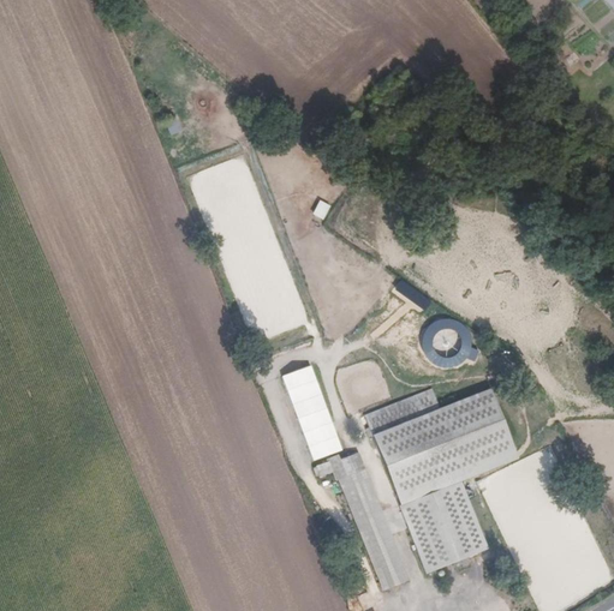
[(583,55),(576,47),(565,57),(572,65),(583,55)]
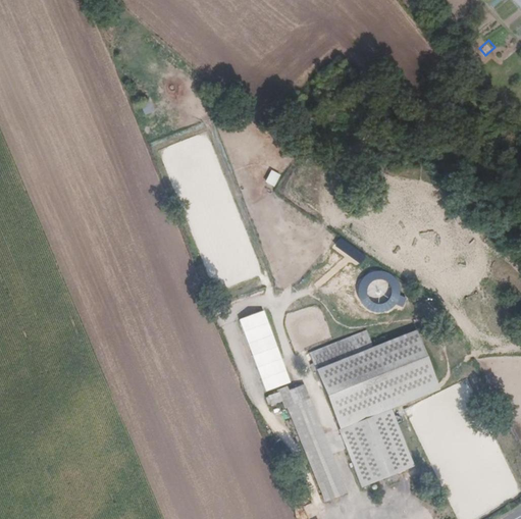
[(282,172),(272,167),(266,178),(275,184),(282,172)]
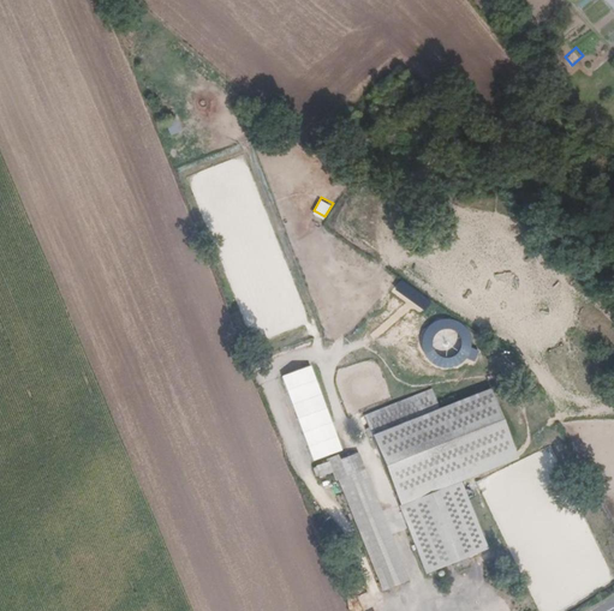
[(311,365),(281,376),(313,460),(343,449),(311,365)]
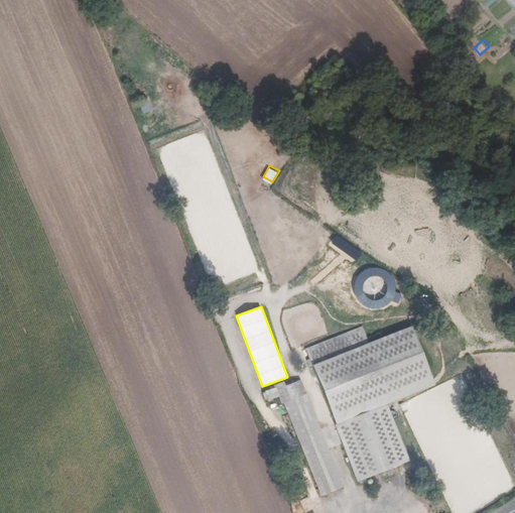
[(388,405),(399,401),(434,387),(411,327),(370,343),(363,326),(305,348),(336,425),(388,405)]
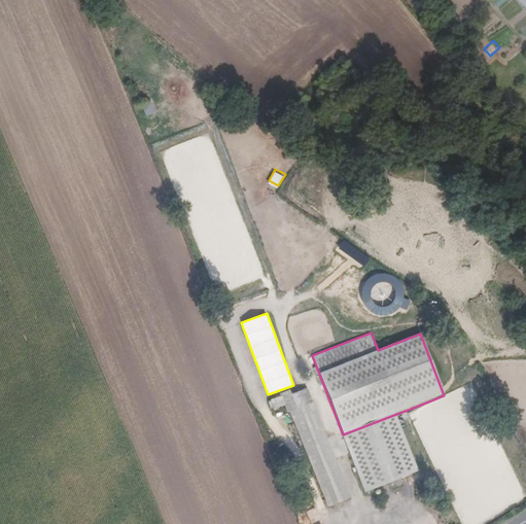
[(283,395),(268,399),(272,410),(286,405),(283,395)]
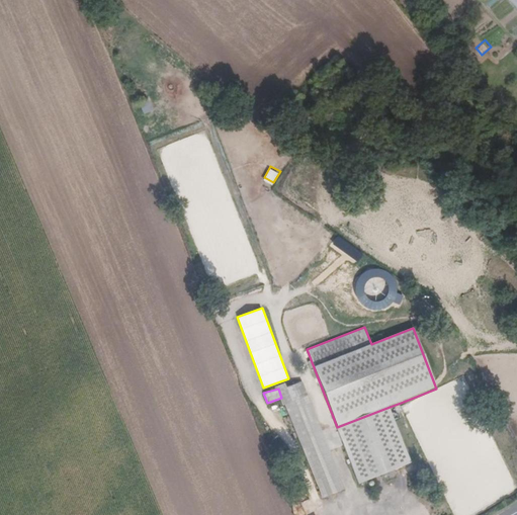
[(309,395),(285,404),(322,500),(345,491),(309,395)]
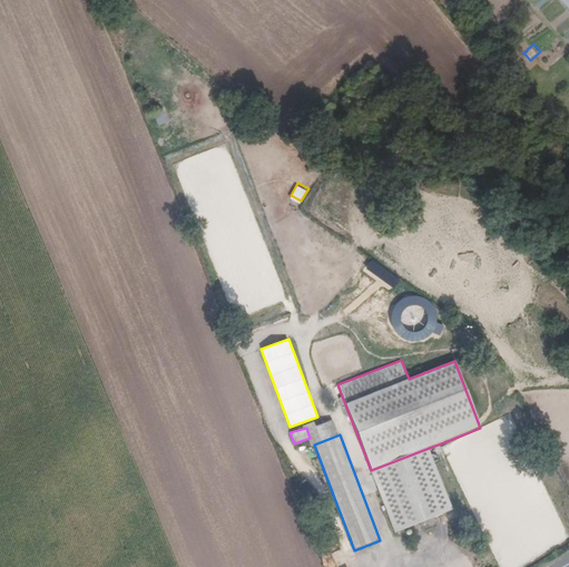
[(429,448),(371,470),(395,534),(453,512),(429,448)]
